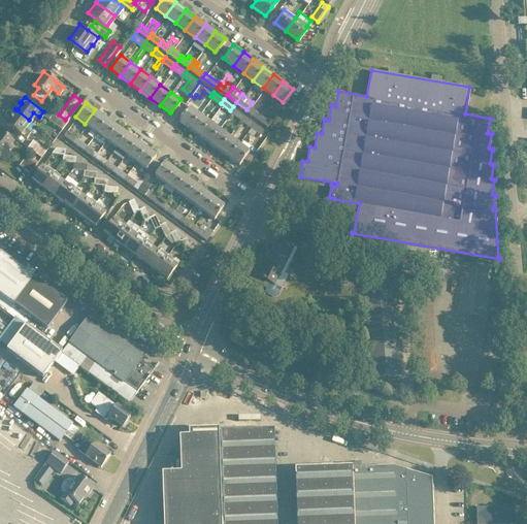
[(253,102),(246,109),(257,117),(259,113),(252,107),(255,103),(253,102)]
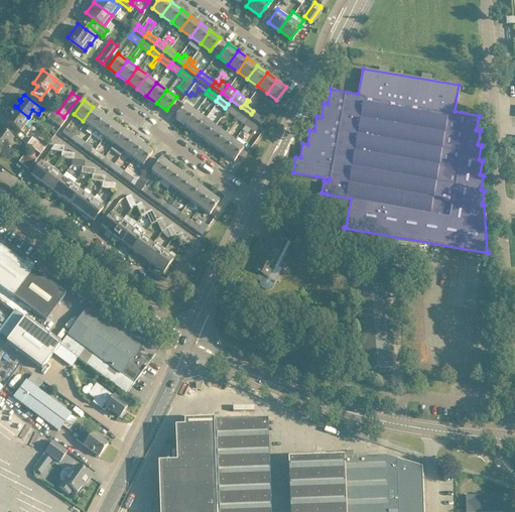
[(184,103),(174,116),(183,123),(194,110),(184,103)]
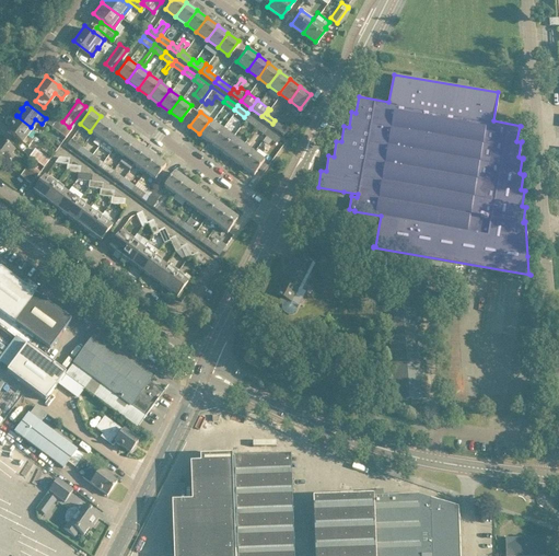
[(247,113),(244,117),(255,125),(258,120),(247,113)]
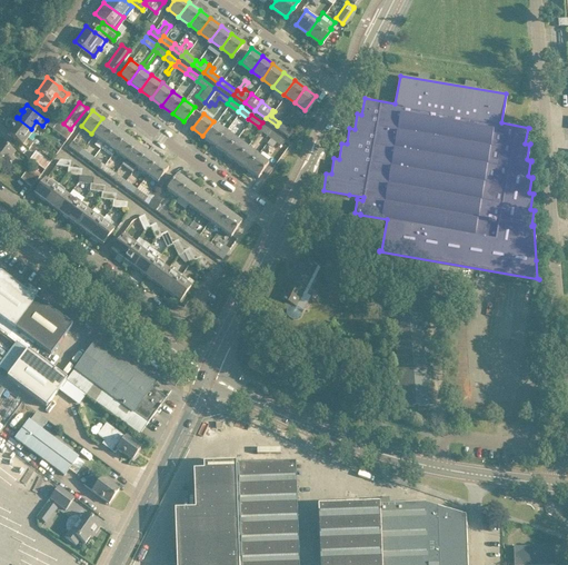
[(7,131),(16,138),(27,147),(32,140),(26,136),(31,129),(17,118),(16,119),(17,120),(12,126),(11,125),(7,131)]
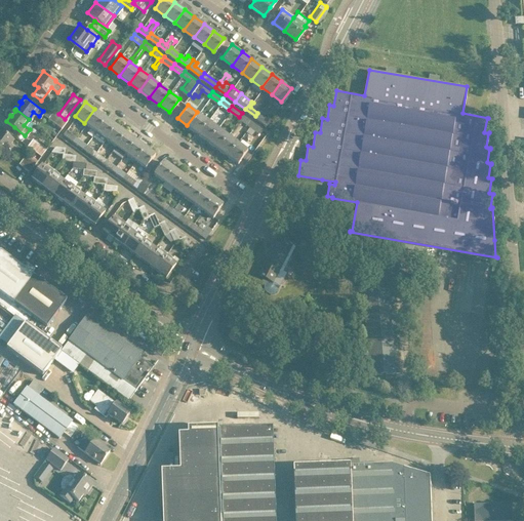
[(59,126),(66,119),(65,119),(58,114),(52,109),(46,117),(59,126)]
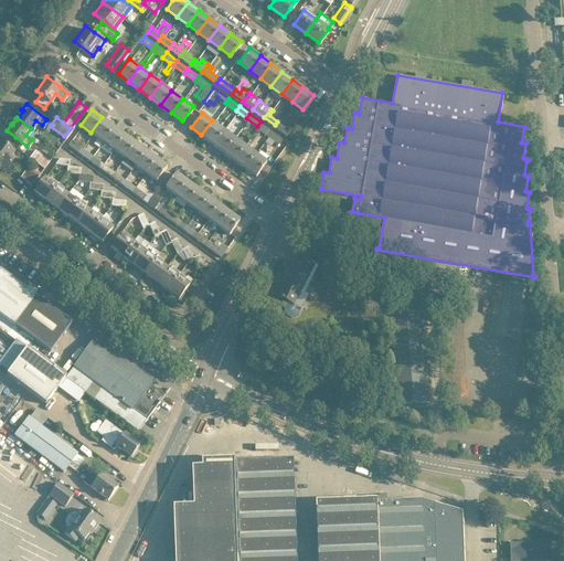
[(102,140),(113,125),(102,117),(91,133),(102,140)]
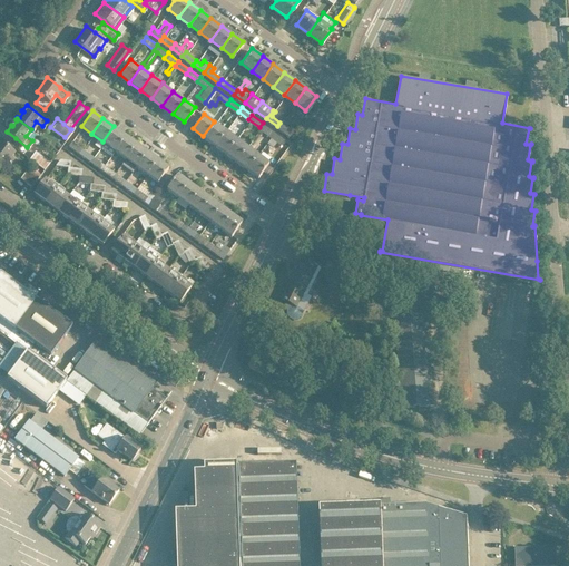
[(214,122),(203,136),(214,144),(225,129),(214,122)]
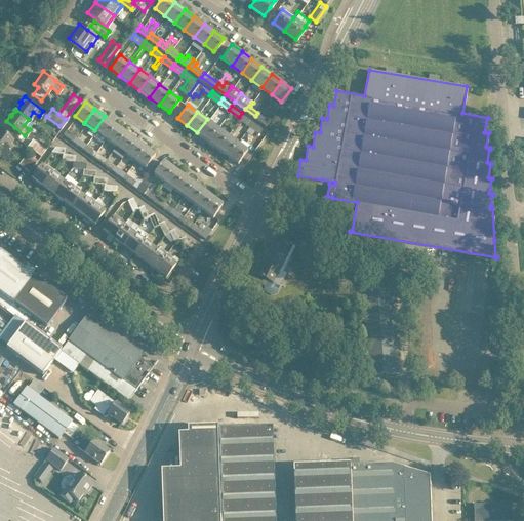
[(251,120),(242,113),(239,117),(248,125),(251,120)]
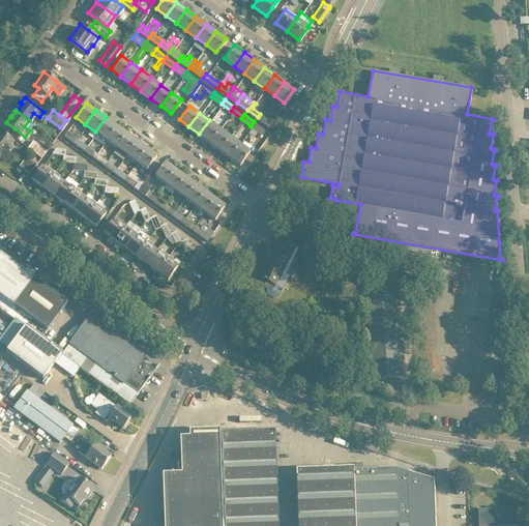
[(270,121),(260,114),(258,117),(267,125),(270,121)]
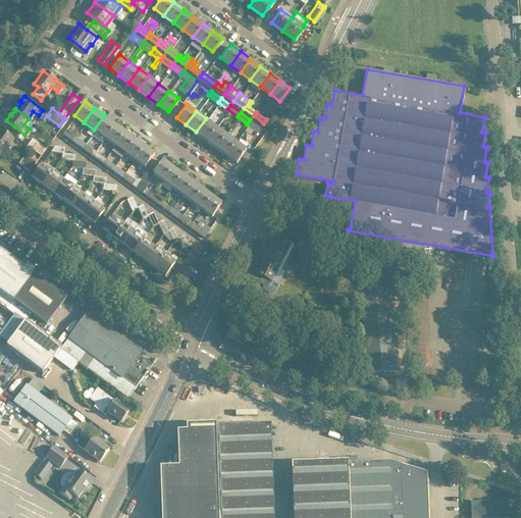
[(92,133),(101,140),(104,137),(114,122),(104,115),(94,130),(92,133)]
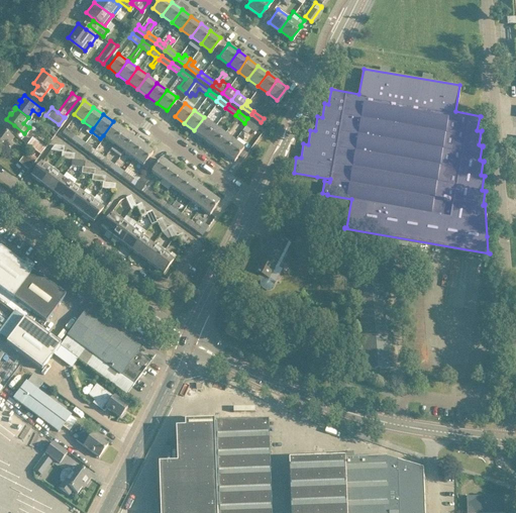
[(194,130),(204,137),(213,124),(204,117),(194,130)]
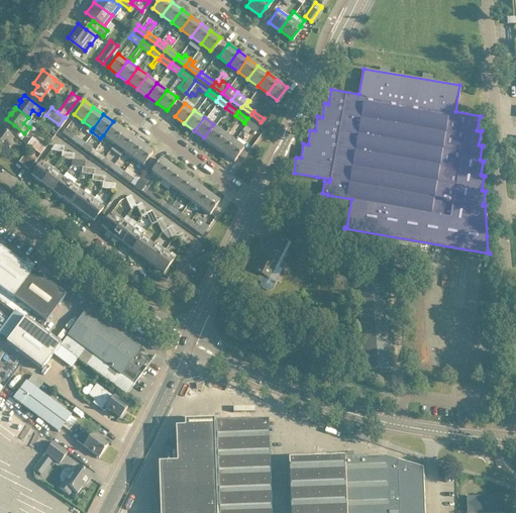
[(258,125),(247,118),(244,123),(254,129),(258,125)]
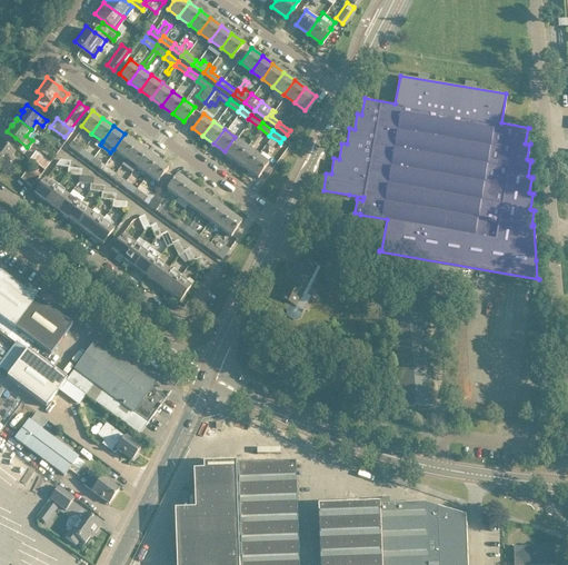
[(125,134),(113,149),(123,157),(135,141),(125,134)]
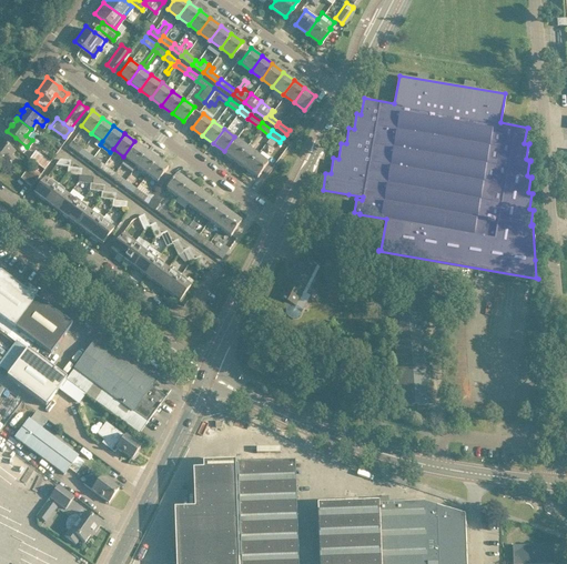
[(234,137),(224,151),(234,159),(245,144),(234,137)]
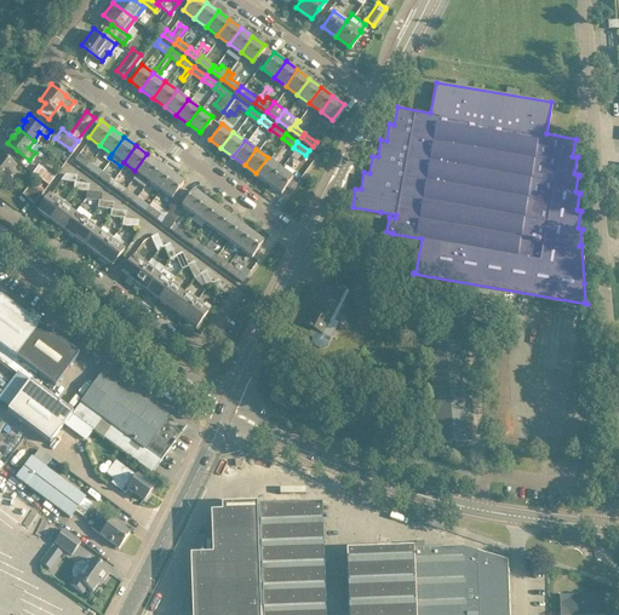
[(76,150),(73,155),(85,165),(90,160),(76,150)]
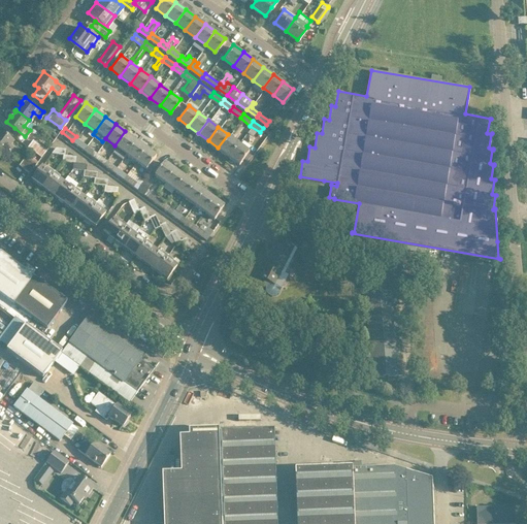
[(0,150),(7,156),(12,149),(7,145),(11,139),(0,131),(0,150)]
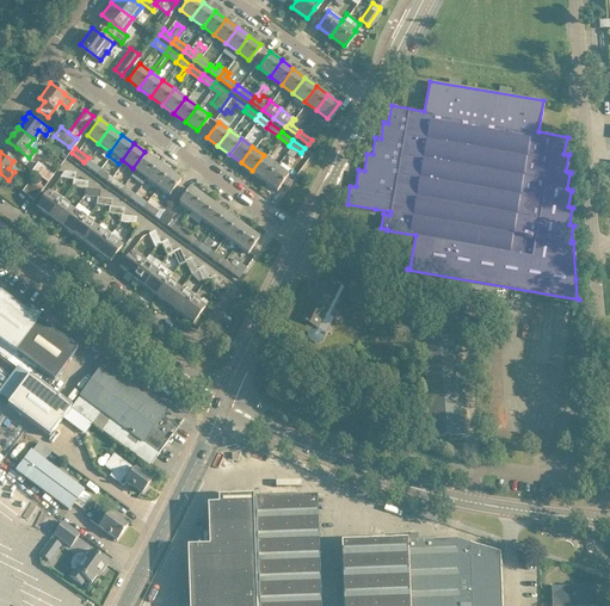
[(145,152),(133,168),(145,177),(156,160),(145,152)]
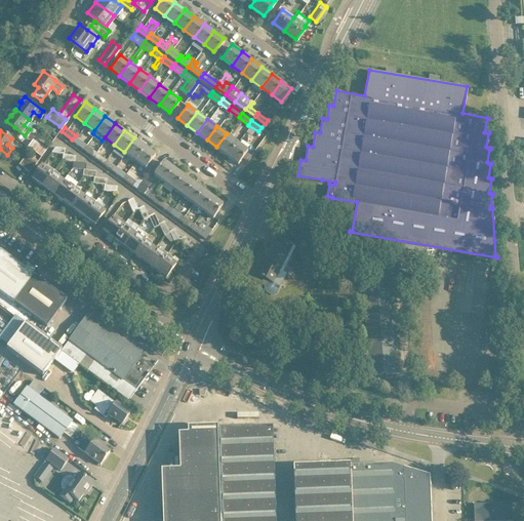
[(227,133),(216,147),(227,155),(237,141),(227,133)]
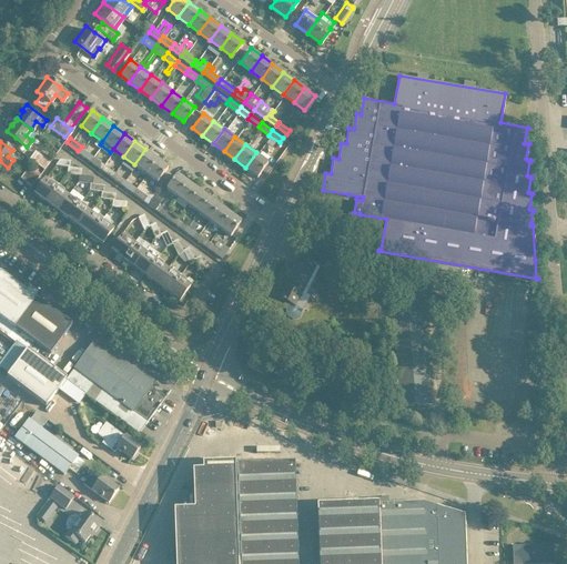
[(92,154),(82,147),(78,151),(89,159),(92,154)]
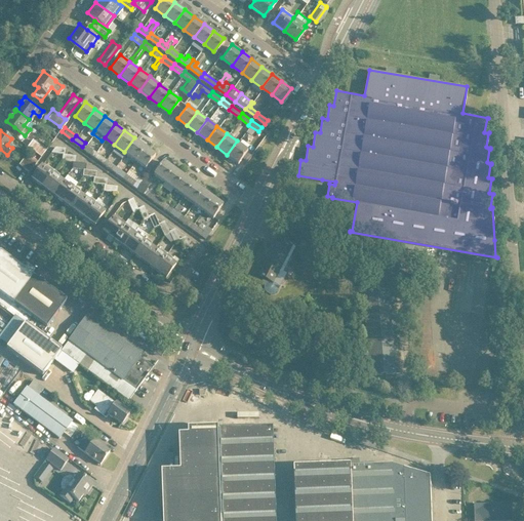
[(44,147),(32,136),(26,144),(39,154),(44,147)]
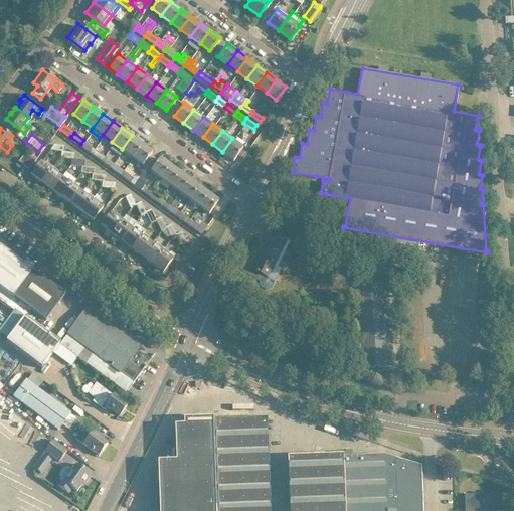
[(122,149),(132,156),(142,143),(132,135),(122,149)]
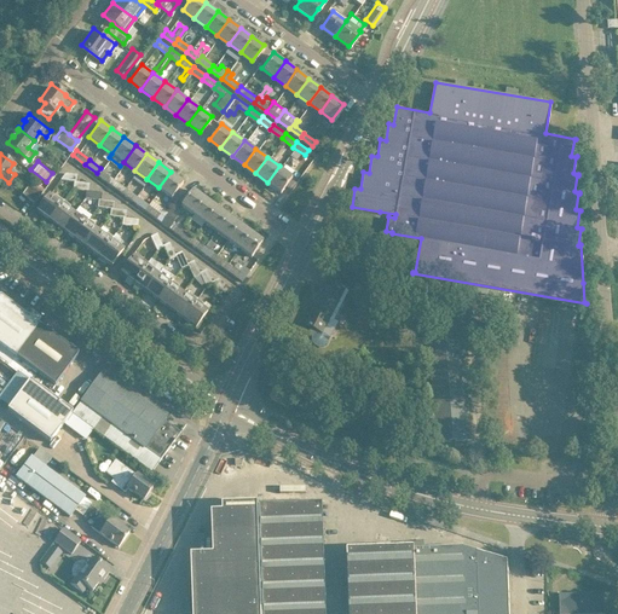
[(284,169),(281,168),(279,166),(267,183),(279,191),(295,168),(289,163),(284,169)]
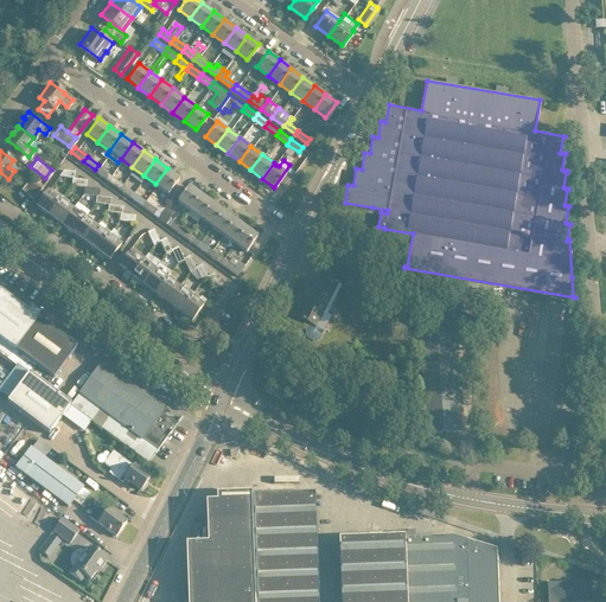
[(110,173),(99,165),(95,170),(107,178),(110,173)]
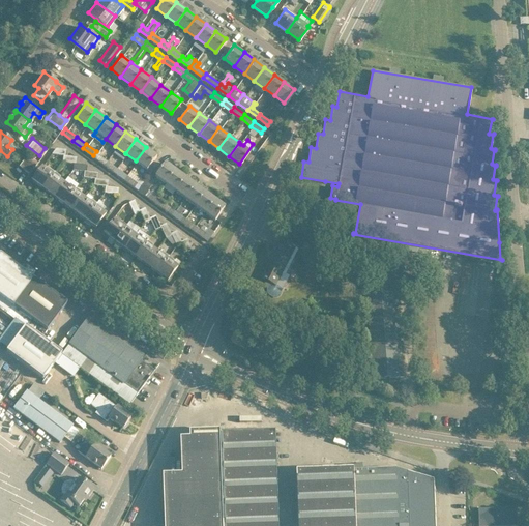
[(145,168),(155,154),(146,147),(136,161),(145,168)]
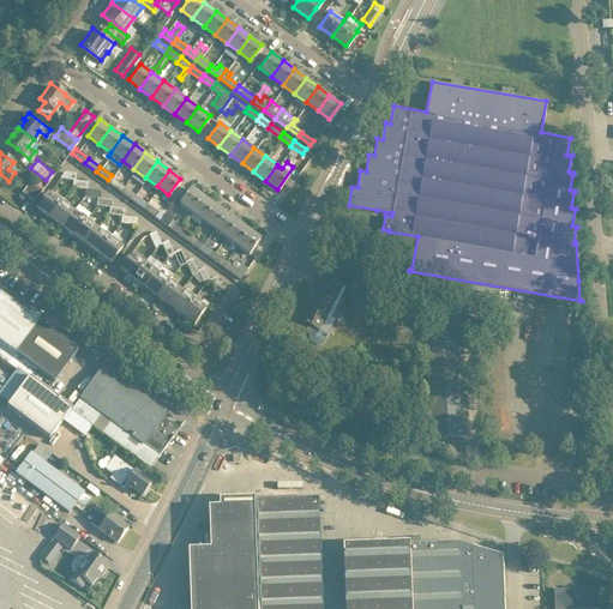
[(124,184),(112,175),(108,180),(119,188),(124,184)]
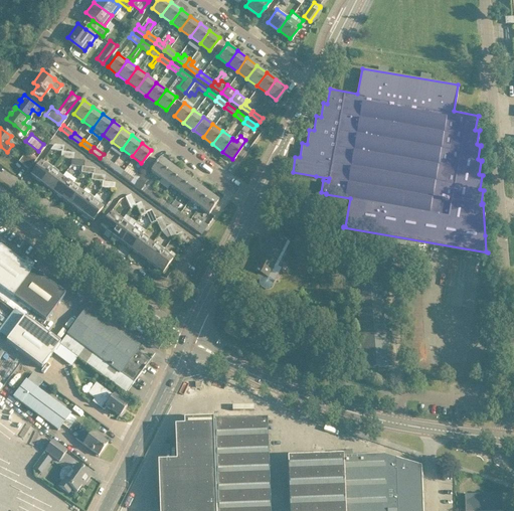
[(24,150),(17,159),(27,166),(34,157),(24,150)]
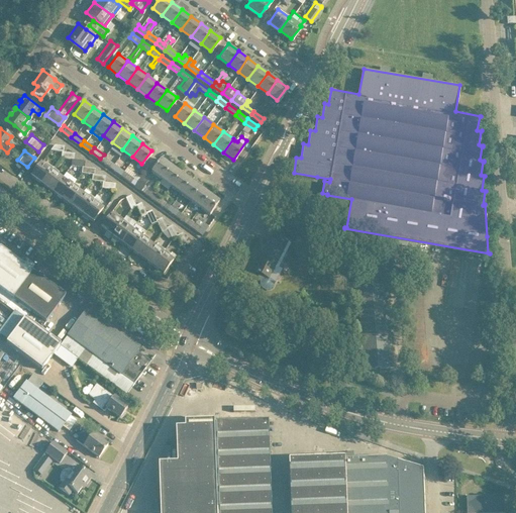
[(104,155),(100,159),(110,167),(113,162),(104,155)]
